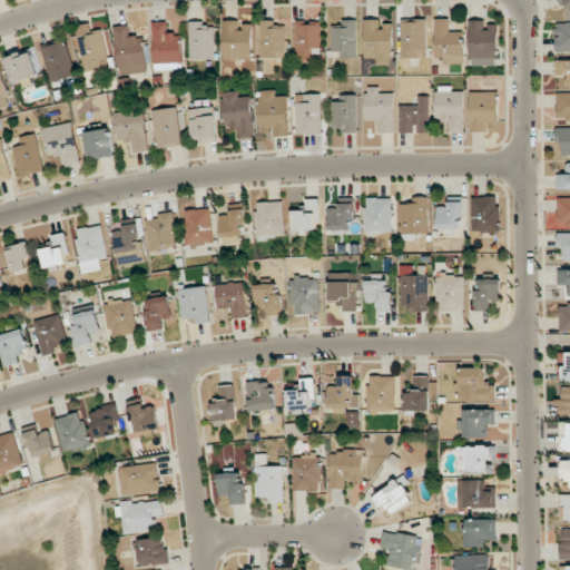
[(568,6),(569,11),(569,0),(558,0),(561,8),(568,6)]
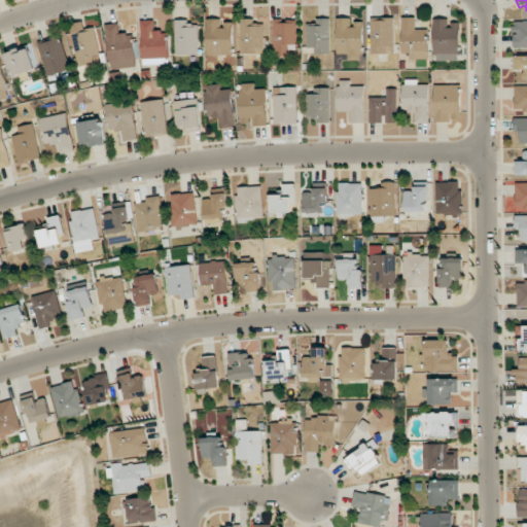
[(401,58),(427,57),(427,29),(416,30),(415,16),(401,18),(401,58)]
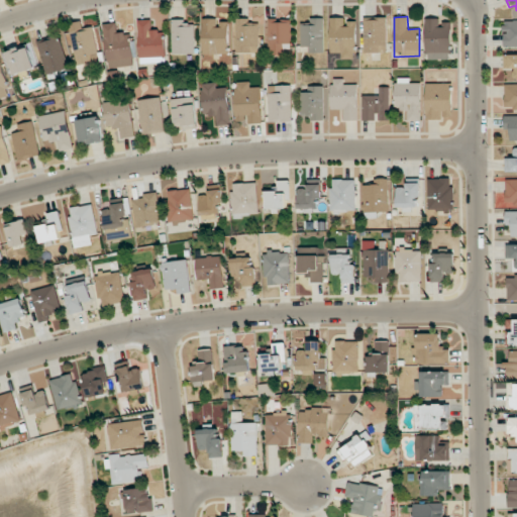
[(330,54),(356,54),(355,21),(345,21),(345,17),(330,18),(330,54)]
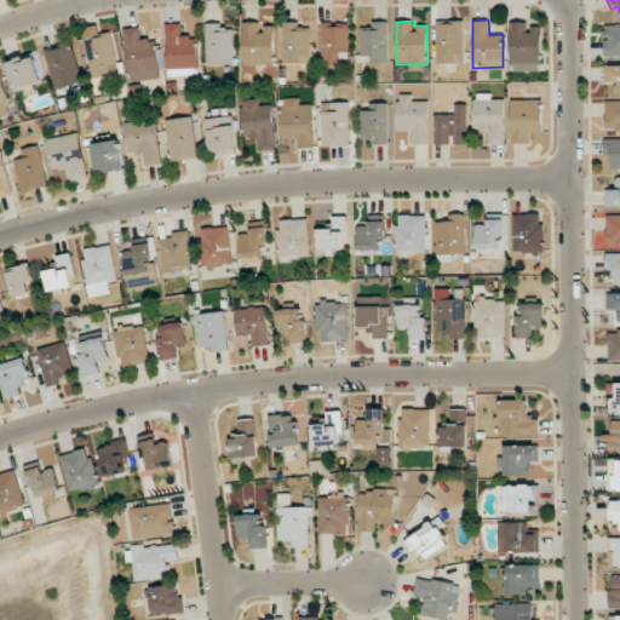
[(436,63),(464,63),(464,21),(436,21),(436,63)]
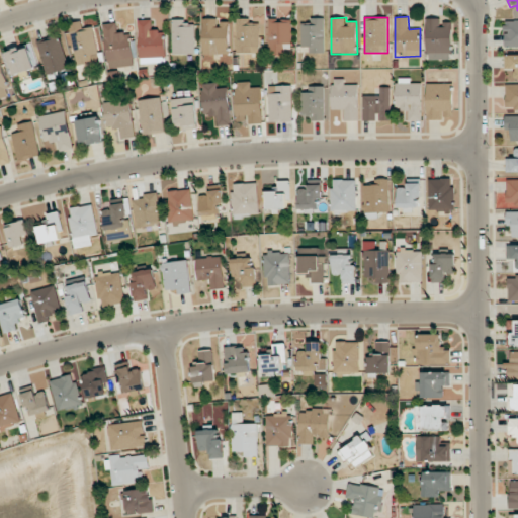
[(229,54),(229,21),(219,21),(219,18),(202,19),(203,54),(229,54)]
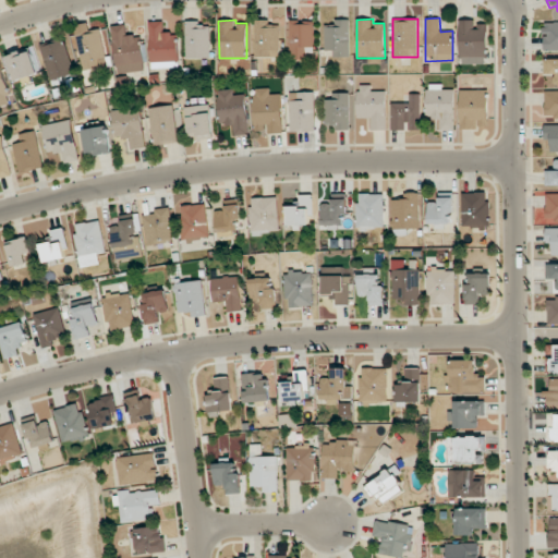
[(315,58),(314,20),(289,21),(290,58),(315,58)]
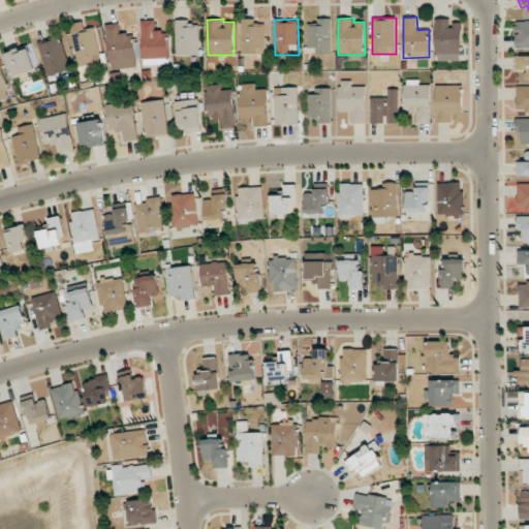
[(315,19),(316,25),(308,25),(308,48),(316,48),(316,54),(332,54),(331,19),(315,19)]
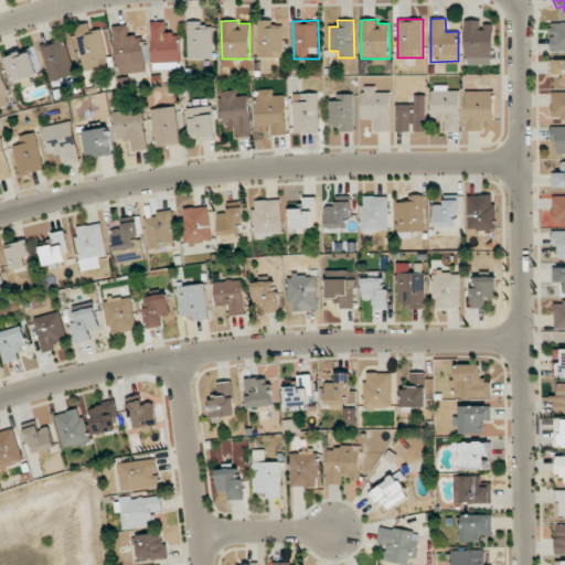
[(466,64),(492,65),(493,24),(480,24),(480,20),(466,20),(466,64)]
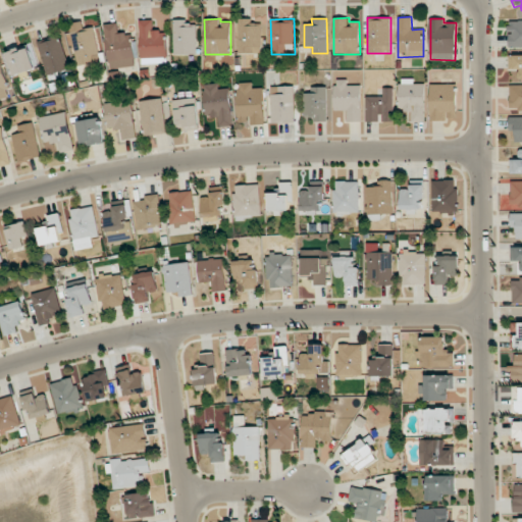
[(152,19),(139,20),(141,63),(167,62),(165,30),(153,31),(152,19)]
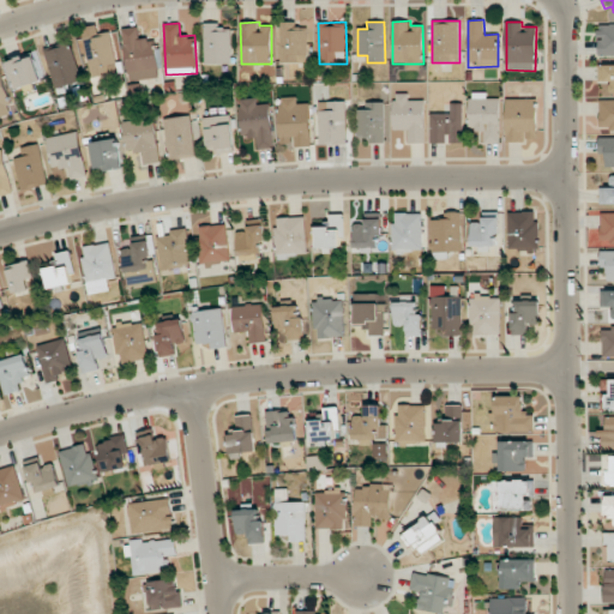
[(307,23),(280,23),(281,62),(308,62),(307,23)]
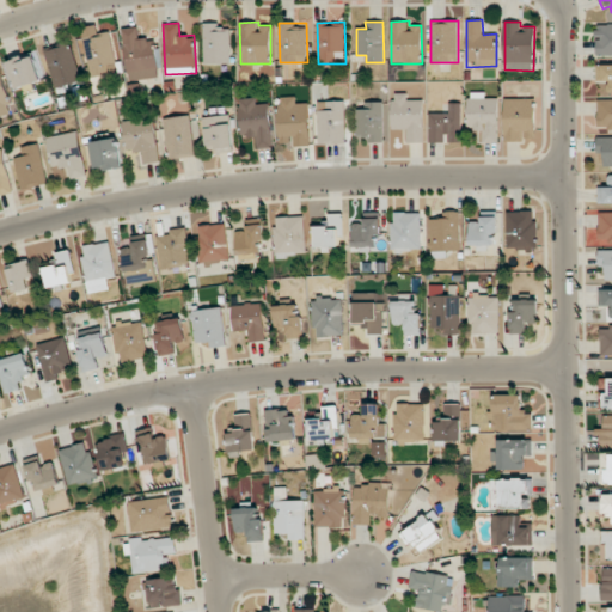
[(611,24),(595,25),(595,55),(611,54),(611,24)]
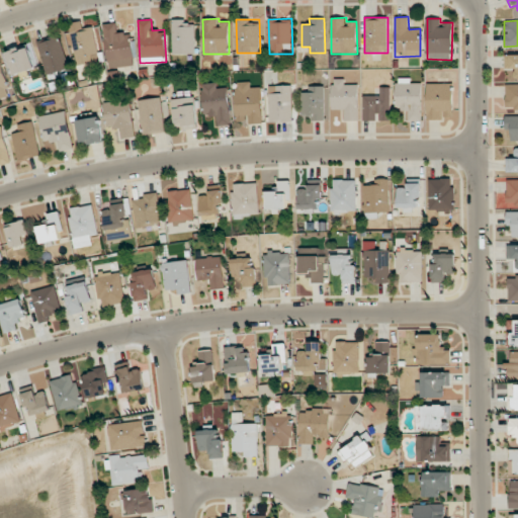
[(100,62),(93,26),(83,28),(82,21),(69,23),(77,66),(100,62)]
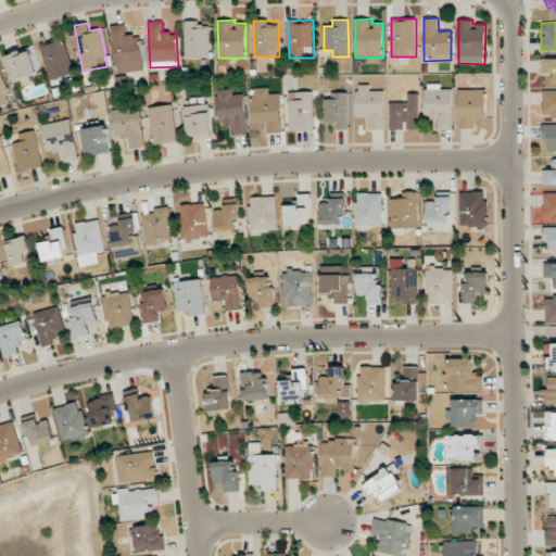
[(210,58),(209,23),(185,23),(186,58),(210,58)]
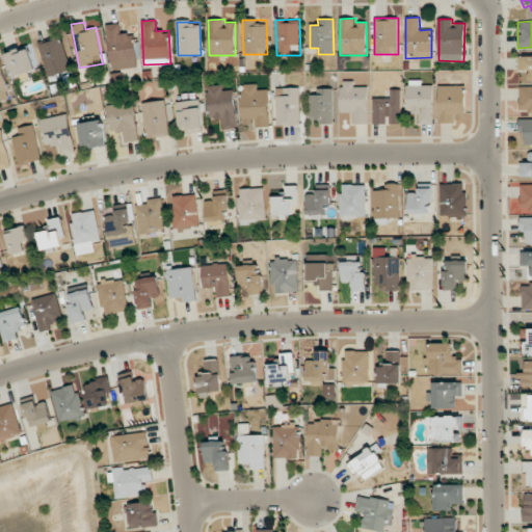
[(106,25),(111,71),(138,68),(134,33),(121,34),(120,23),(106,25)]
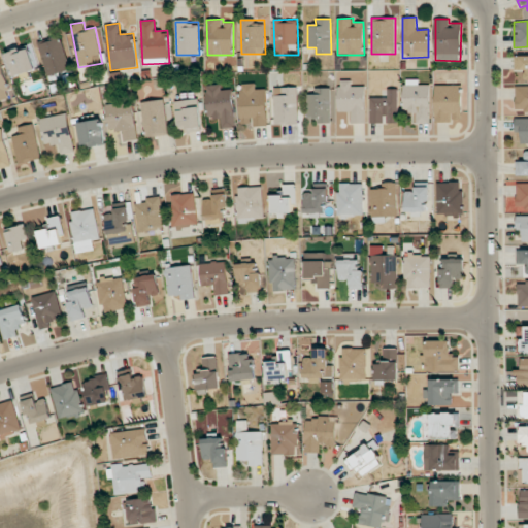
[(68,71),(63,36),(40,40),(45,74),(68,71)]
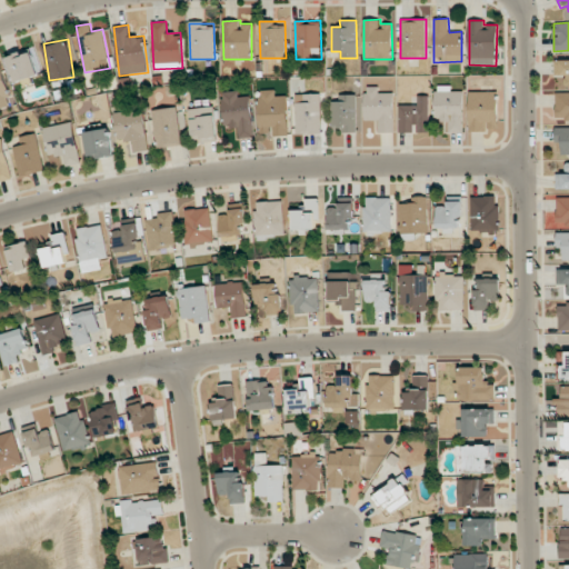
[(15,82),(39,76),(31,49),(7,56),(15,82)]
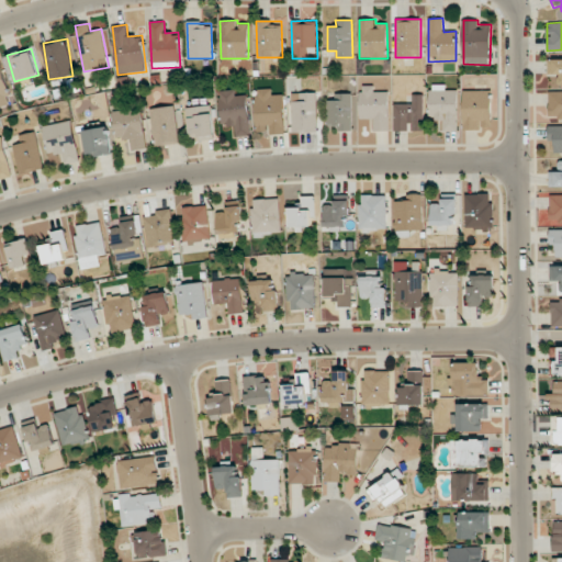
[(0,104),(9,103),(7,97),(10,96),(0,60),(0,104)]
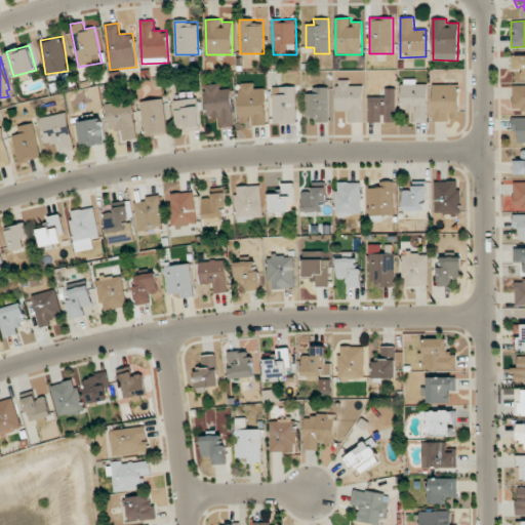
[(524,56),(512,56),(512,70),(521,70),(521,79),(524,79),(524,56)]
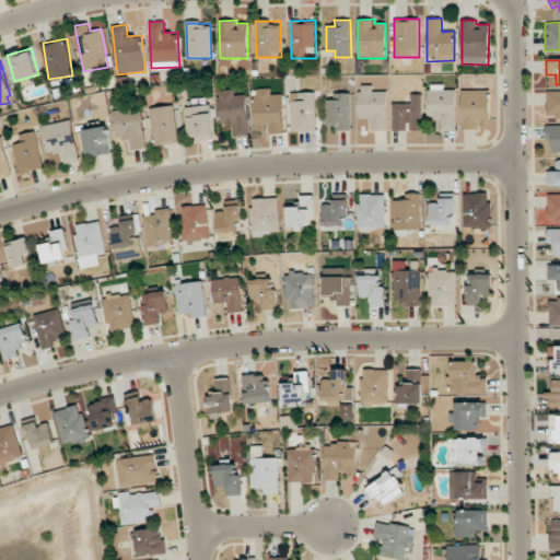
[(442,130),(456,130),(455,89),(444,90),(444,84),(428,84),(429,119),(441,119),(442,130)]
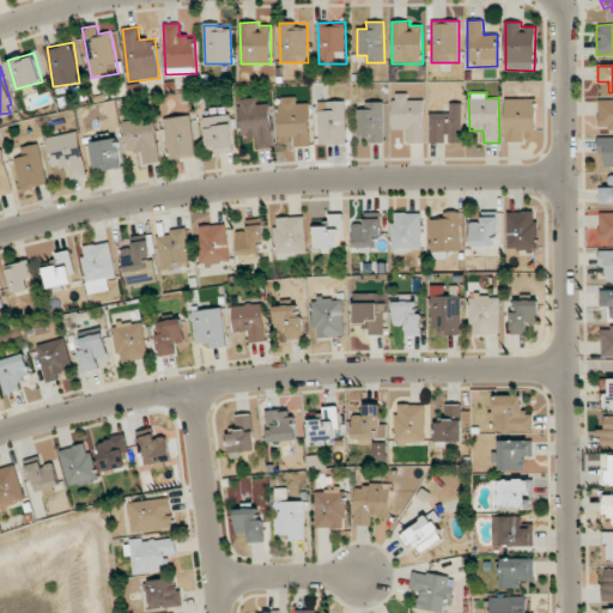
[(424,143),(424,99),(407,101),(407,93),(393,93),(393,129),(407,129),(407,143),(424,143)]
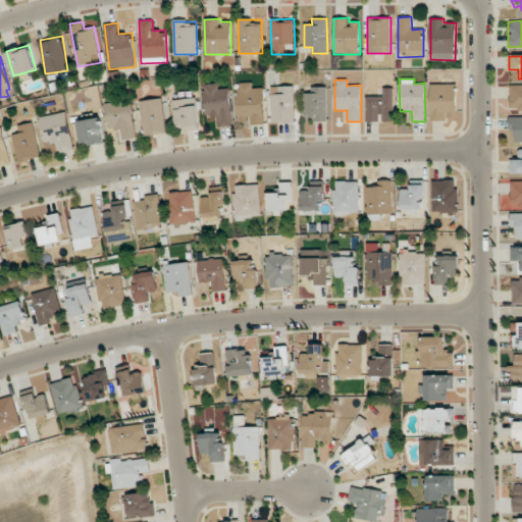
[(264,124),(263,88),(252,88),(252,83),(237,83),(238,122),(250,122),(250,124),(264,124)]
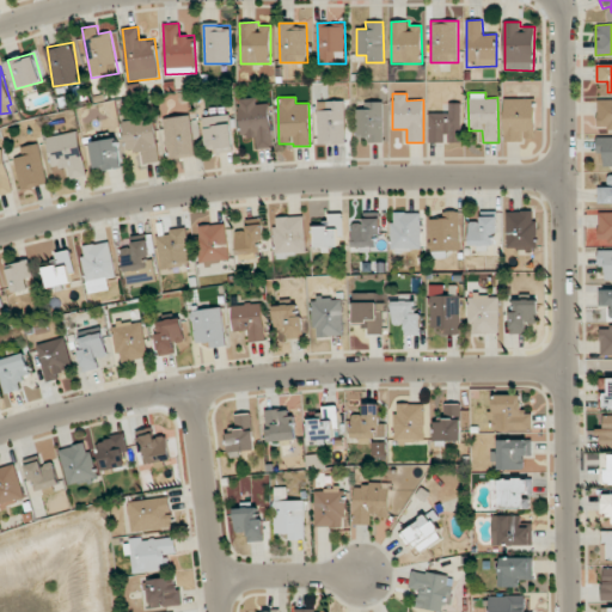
[(269,103),(256,104),(256,98),(238,99),(240,138),(256,136),(256,148),(271,148),(269,103)]
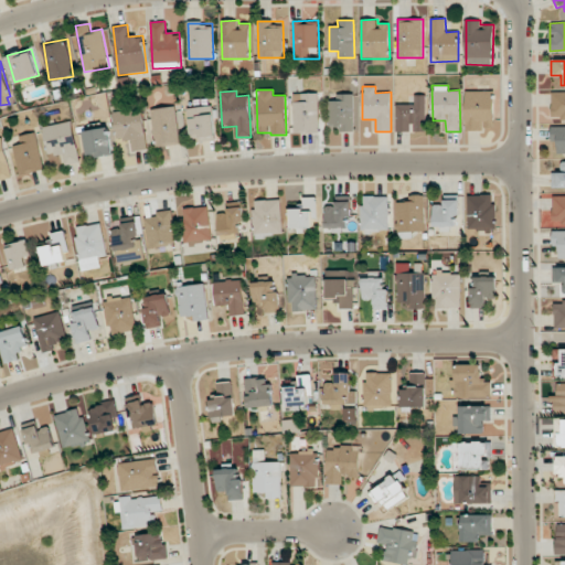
[(466,91),(466,130),(481,130),(481,120),(493,120),(493,91),(466,91)]
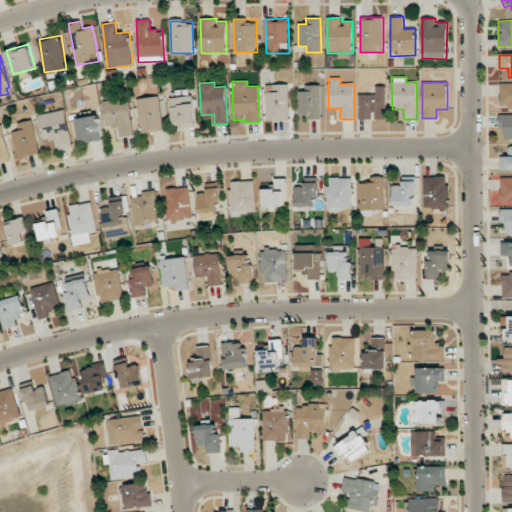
[(500,108),(511,107),(511,83),(499,83),(500,108)]
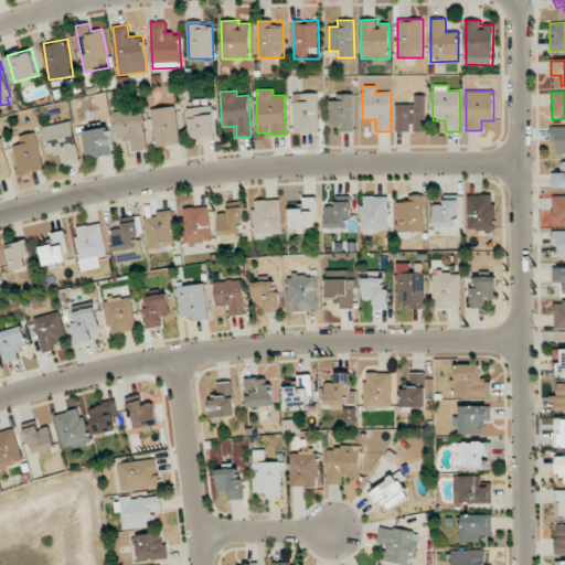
[(292,94),(294,132),(319,131),(318,93),(292,94)]
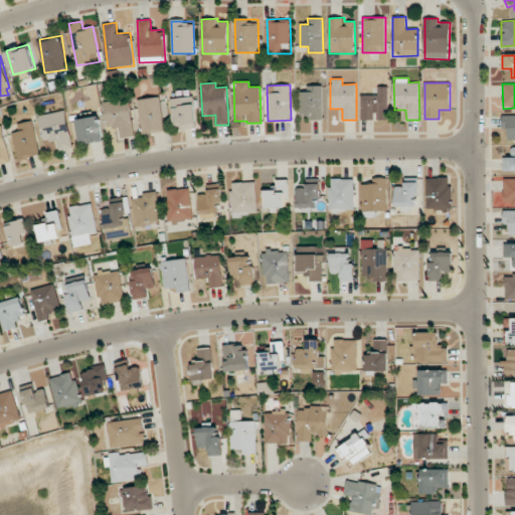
[(299,88),(301,114),(309,114),(309,120),(323,119),(322,87),(299,88)]
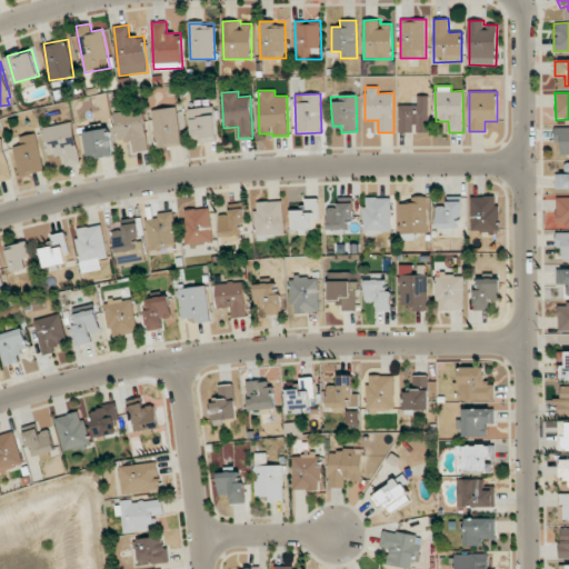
[(415,132),(430,132),(429,96),(417,96),(417,105),(398,106),(399,132),(415,132)]
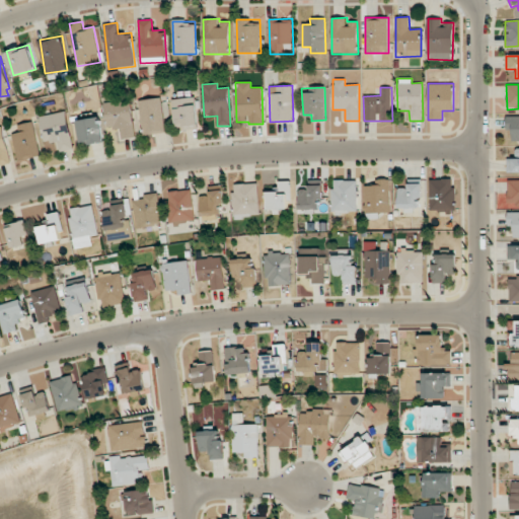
[(137,101),(144,135),(166,131),(159,96),(137,101)]
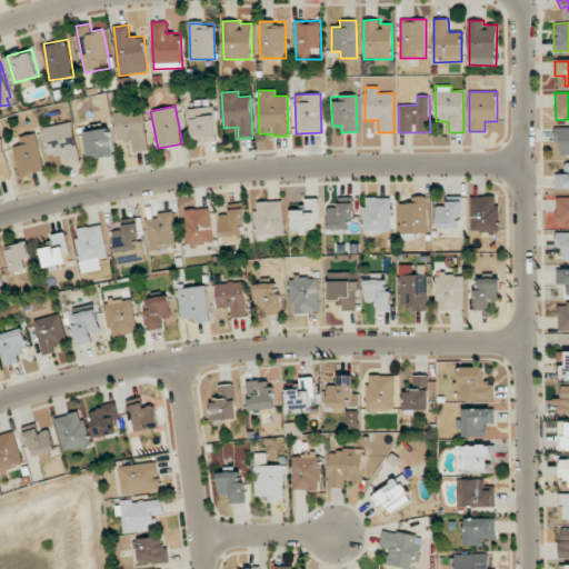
[(190,139),(216,138),(215,107),(189,108),(190,139)]
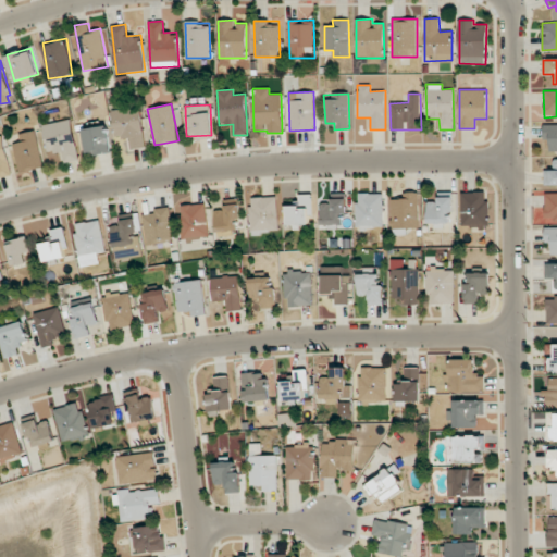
[(112,110),(115,139),(130,137),(131,149),(145,147),(140,107),(112,110)]
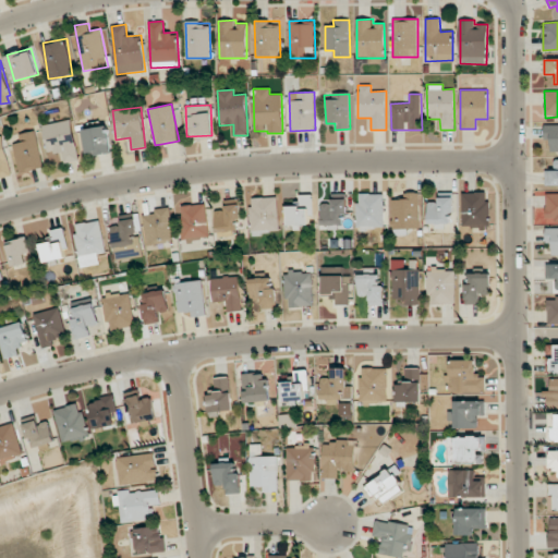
[(44,123),(47,154),(62,152),(63,162),(77,161),(72,120),(44,123)]
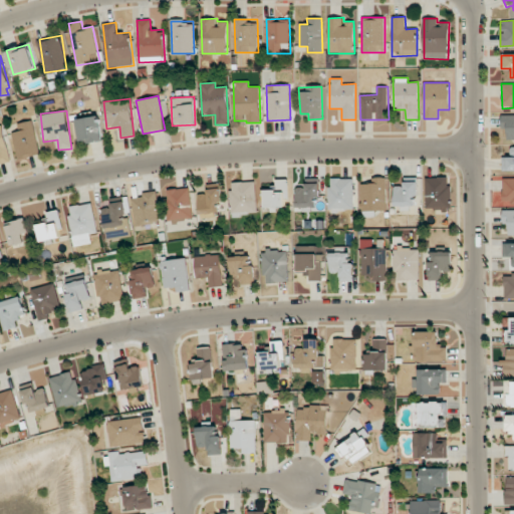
[(513,114),(501,115),(501,129),(507,129),(507,140),(513,139),(513,114)]
